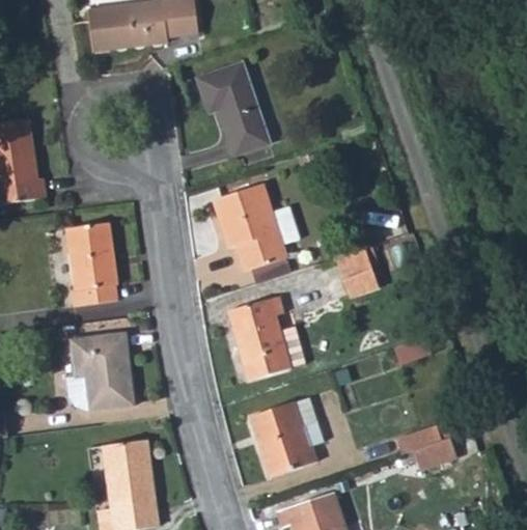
[(134,0),(88,5),(93,48),(168,39),(168,33),(197,30),(192,0),(134,0)]
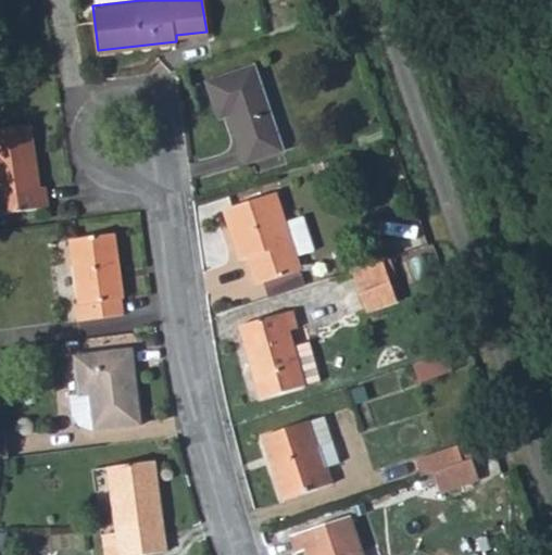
[(253,65),(208,80),(218,115),(235,110),(239,121),(234,123),(246,159),(281,147),(253,65)]
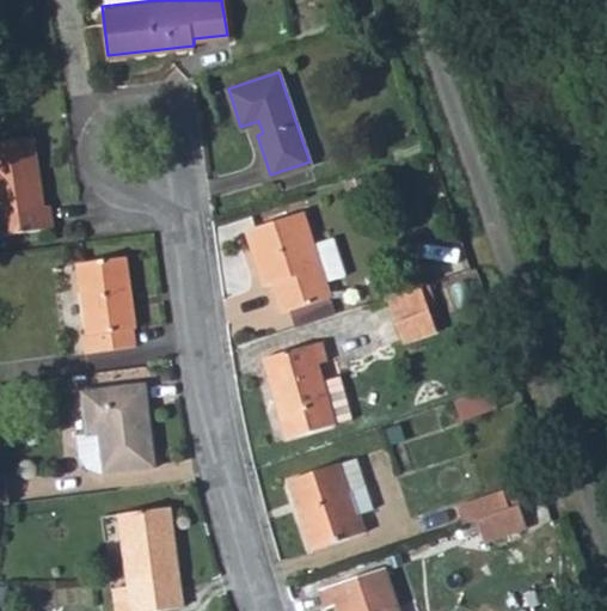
[(38,206),(37,185),(30,134),(0,138),(0,232),(49,225),(48,206),(38,206)]
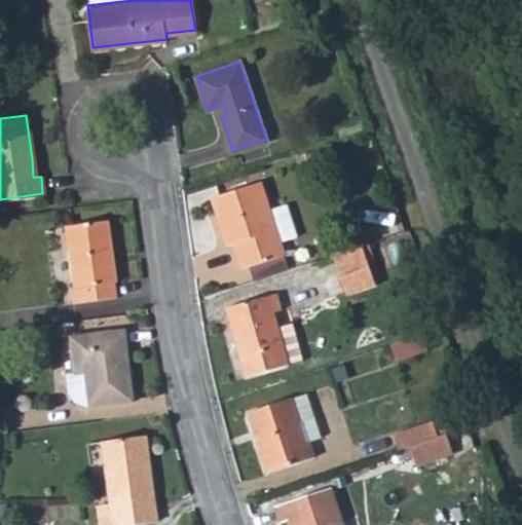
[(39,158),(32,159),(33,177),(41,177),(39,158)]
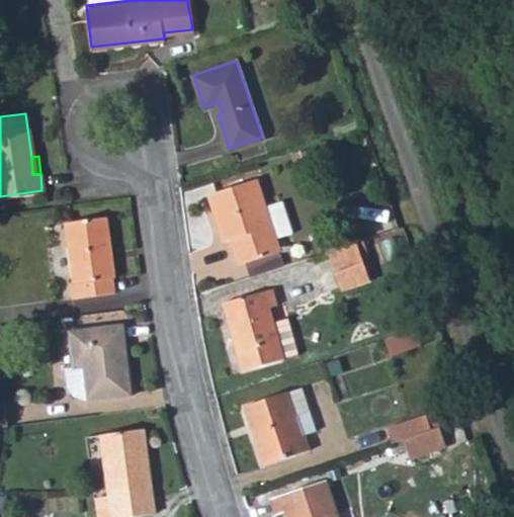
[(258,178),(205,195),(222,244),(230,241),(239,268),(283,253),(278,240),(268,209),(258,178)]
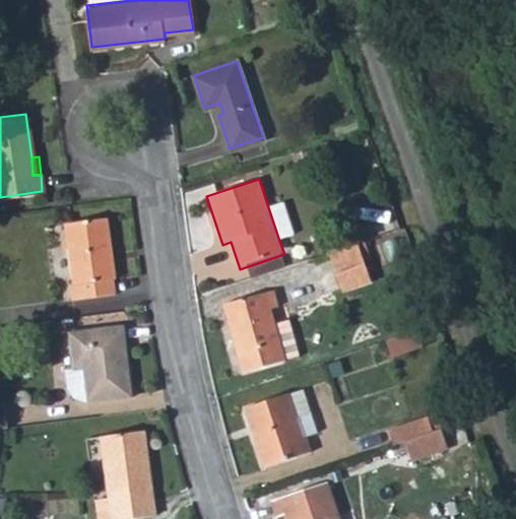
[(283,206),(269,210),(279,241),(293,237),(283,206)]
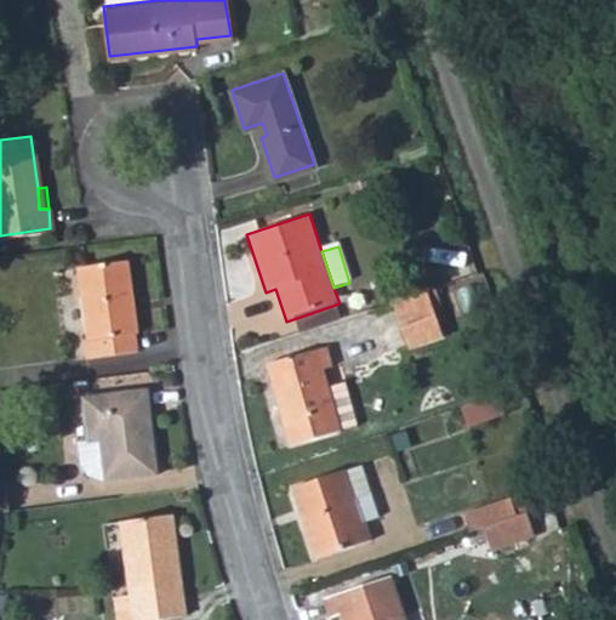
[(129,259),(79,265),(89,339),(84,340),(86,354),(137,348),(136,331),(138,331),(129,259)]
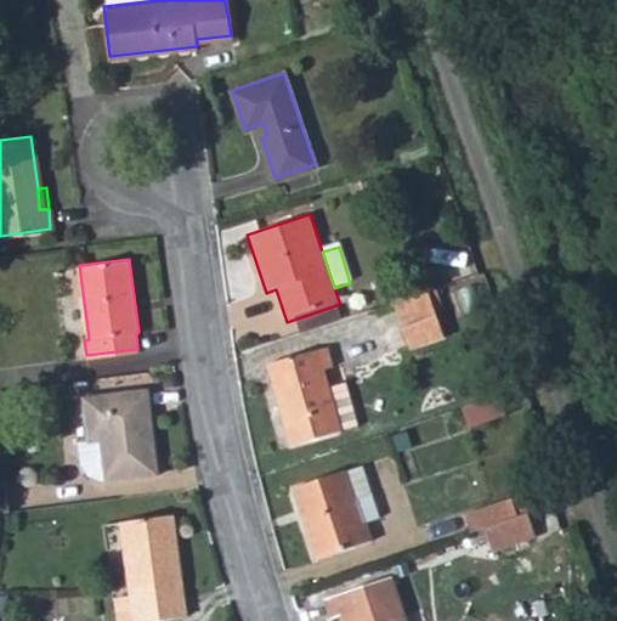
[(449,331),(435,283),(392,298),(407,345),(449,331)]
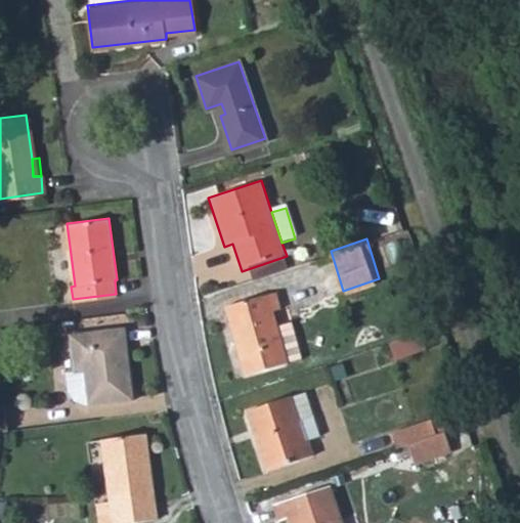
[(274,290),(225,304),(244,373),(300,357),(290,319),(273,324),(269,310),(279,307),(274,290)]
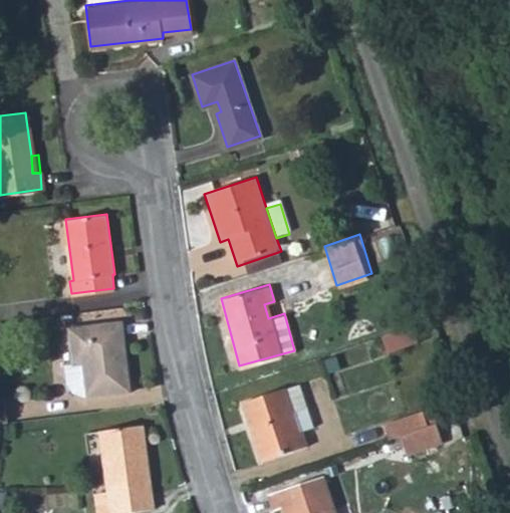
[(71,360),(67,361),(70,392),(77,398),(126,393),(118,322),(68,329),(71,360)]
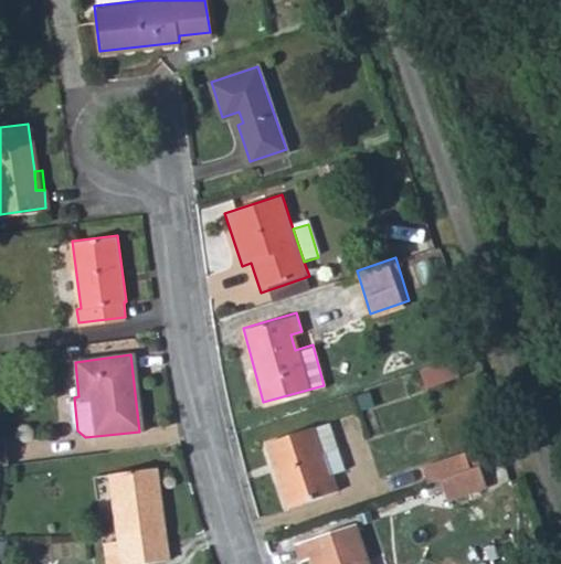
[(414,370),(420,389),(454,376),(447,359),(414,370)]
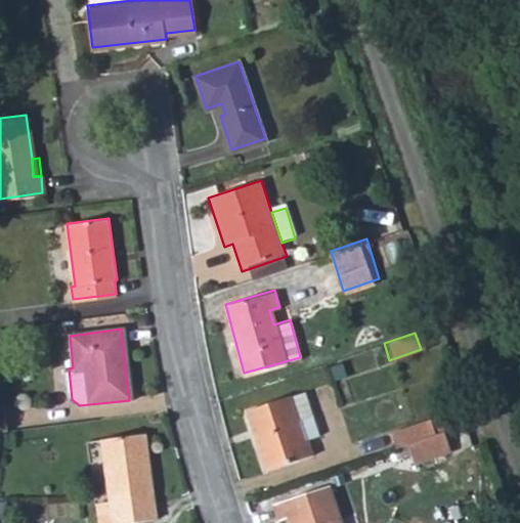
[(373,345),(341,356),(347,373),(379,361),(373,345)]
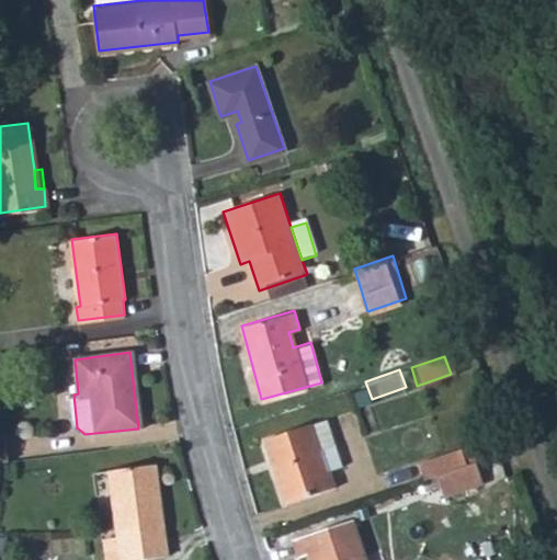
[(326,419),(263,440),(283,503),(333,487),(329,469),(341,465),(326,419)]
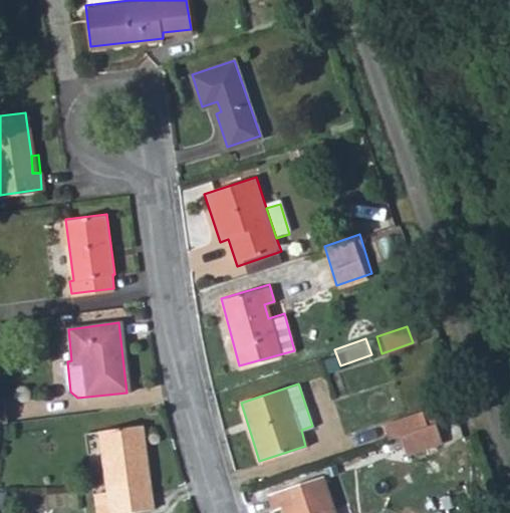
[(384,423),(389,439),(400,435),(434,423),(430,408),(384,423)]
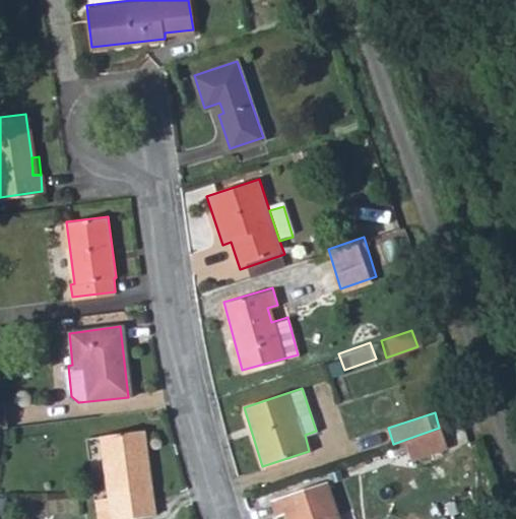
[(439,428),(404,440),(410,458),(447,446),(439,428)]
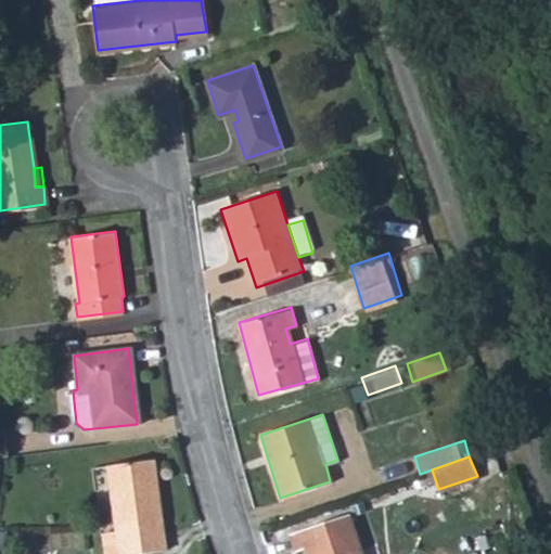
[(116,528),(101,531),(103,553),(127,553),(163,550),(150,459),(106,465),(116,528)]
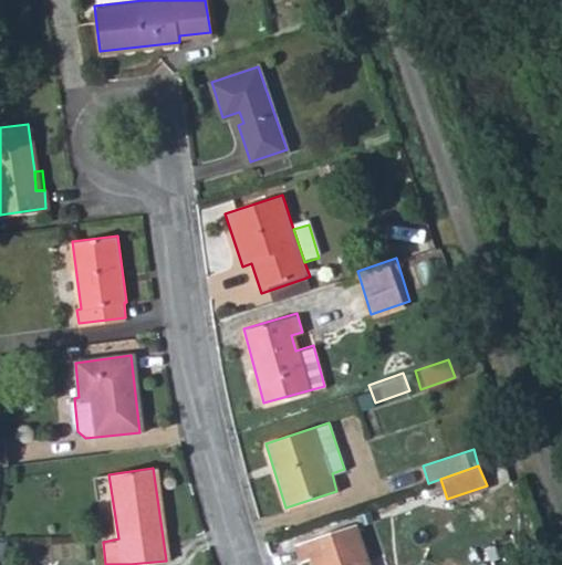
[(357,564),(357,563),(367,560),(355,524),(294,545),(299,562),(311,558),(313,564),(357,564)]
